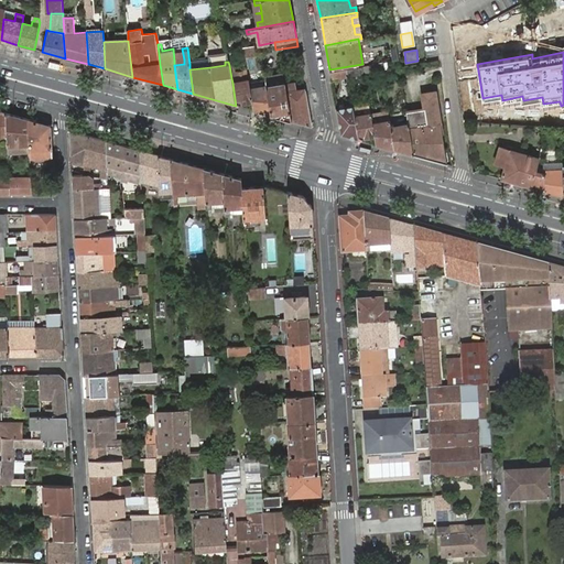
[(370,65),(362,66),(365,74),(381,72),(380,68),(379,63),(370,65)]
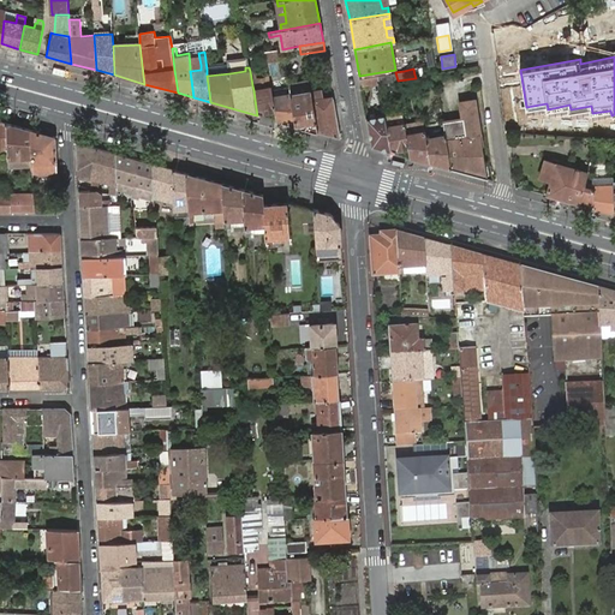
[(395,72),(378,75),(380,84),(398,81),(395,72)]
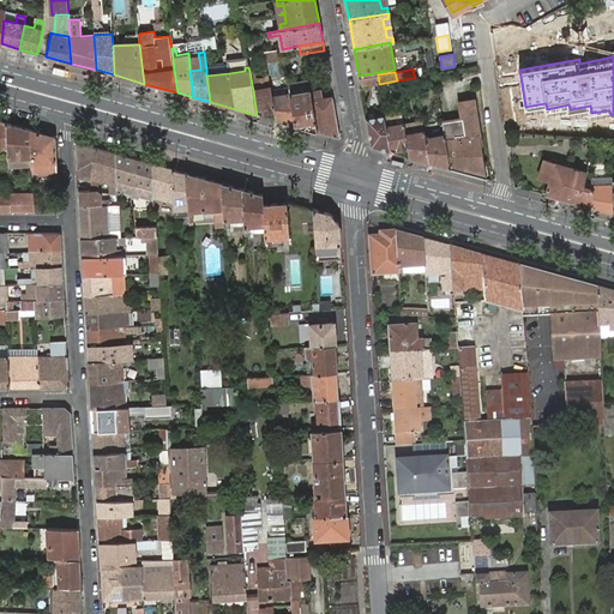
[(379,84),(378,74),(359,78),(361,86),(379,84)]
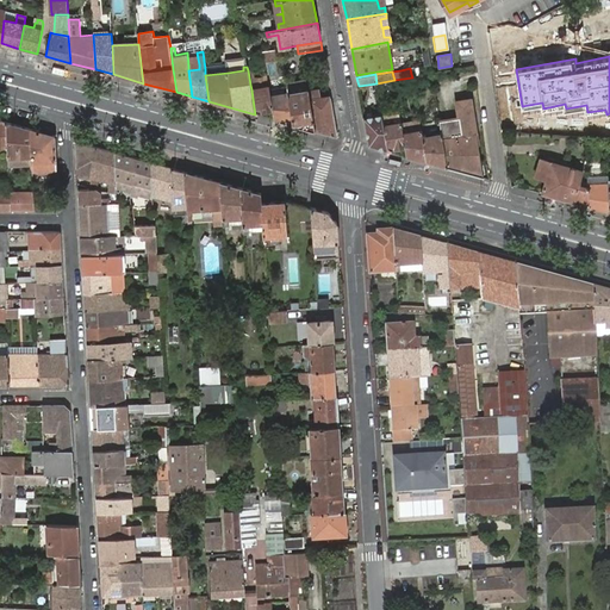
[(296,86),(287,87),(287,93),(293,124),(315,130),(310,100),(307,92),(307,91),(306,83),(302,85),(296,86)]
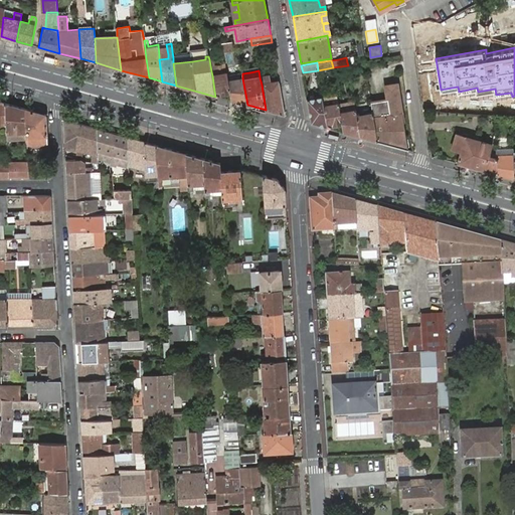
[(226,73),(212,75),(214,91),(220,91),(221,94),(229,92),(228,80),(226,73)]
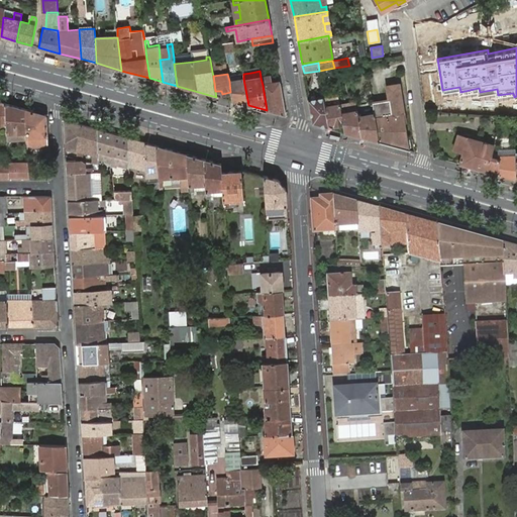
[(270,76),(261,78),(263,85),(271,84),(270,76)]
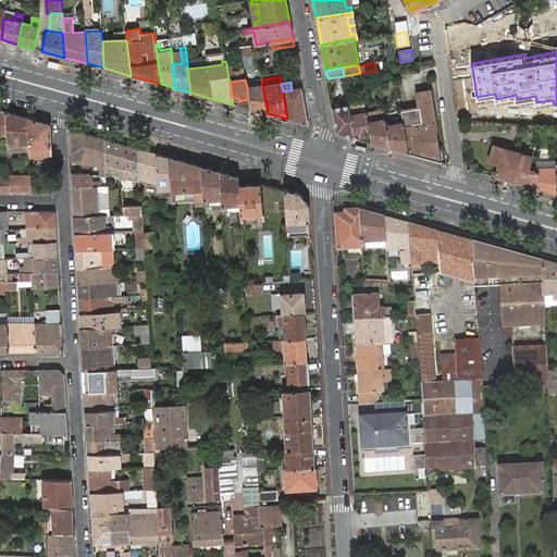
[(268,113),(262,85),(247,87),(248,99),(250,109),(268,113)]
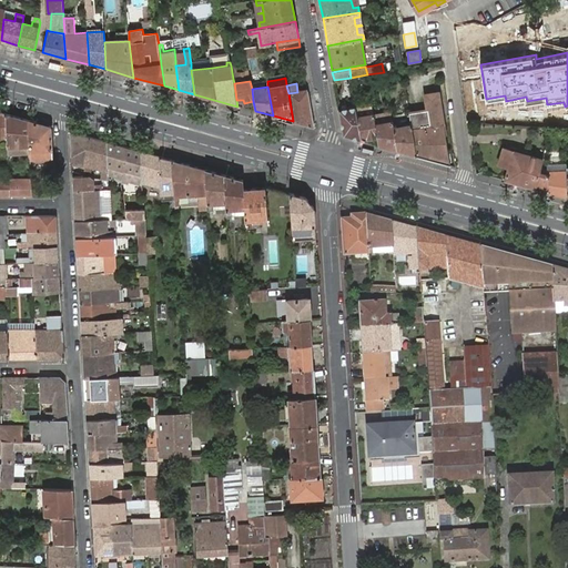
[(314,127),(307,90),(297,92),(288,93),(293,121),(314,127)]
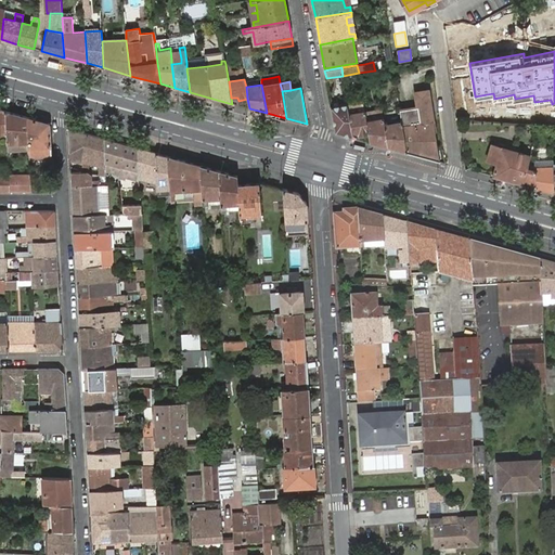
[(407,152),(440,162),(434,121),(428,89),(415,91),(417,104),(400,107),(402,121),(402,127),(407,152)]
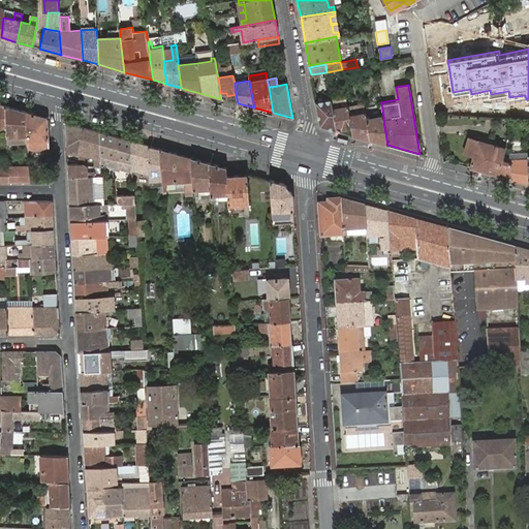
[(323,100),(315,102),(319,126),(337,131),(336,125),(332,105),(331,99),(323,100)]
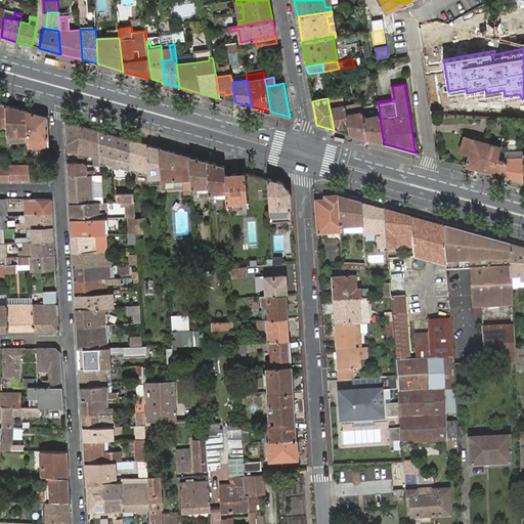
[(346,114),(345,108),(345,106),(344,105),(344,100),(340,101),(341,105),(333,107),(333,103),(329,104),(333,124),(338,124),(338,127),(348,125),(346,114)]
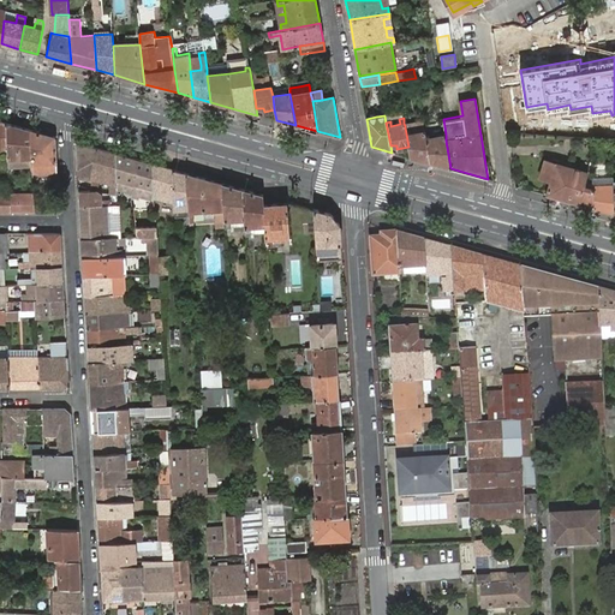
[(31,167),(30,130),(6,124),(7,150),(7,157),(19,157),(21,167),(31,167)]
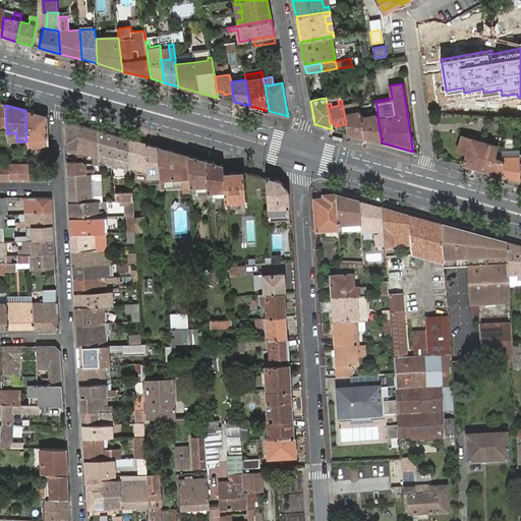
[(47,116),(25,110),(26,141),(27,145),(31,145),(48,145),(47,116)]
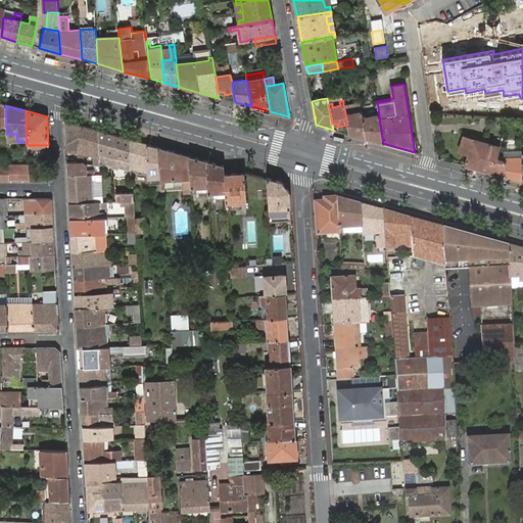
[(348,134),(367,139),(362,114),(362,111),(345,113),(347,125),(348,134)]
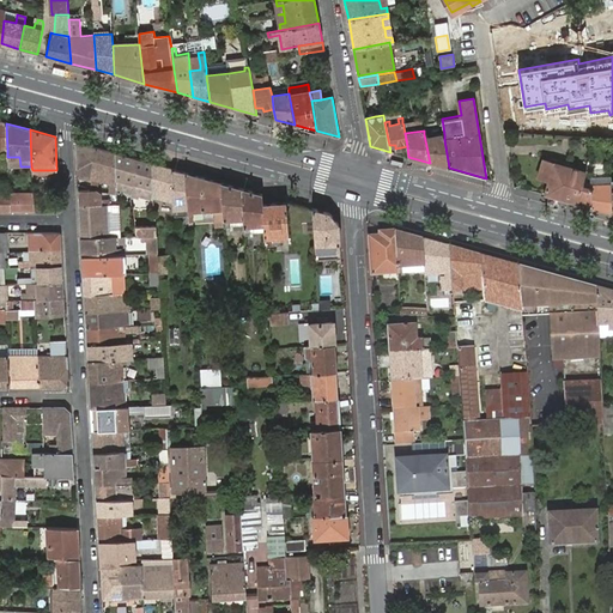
[(430,163),(449,168),(444,140),(444,134),(429,137),(428,134),(424,134),(430,163)]
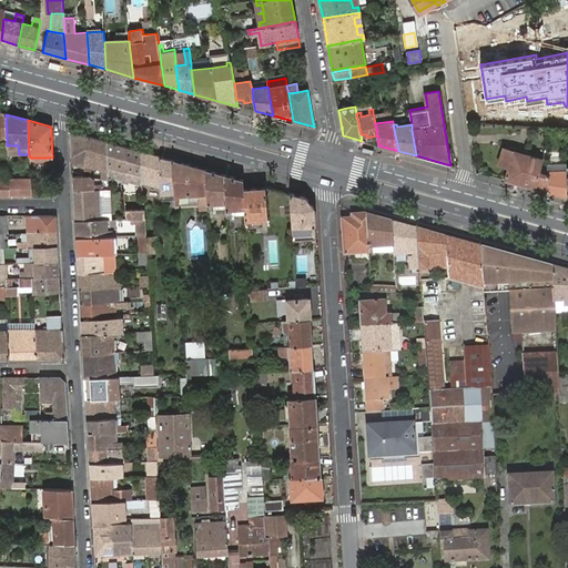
[(89,138),(71,132),(72,164),(84,168),(85,165),(91,150),(85,149),(89,138)]
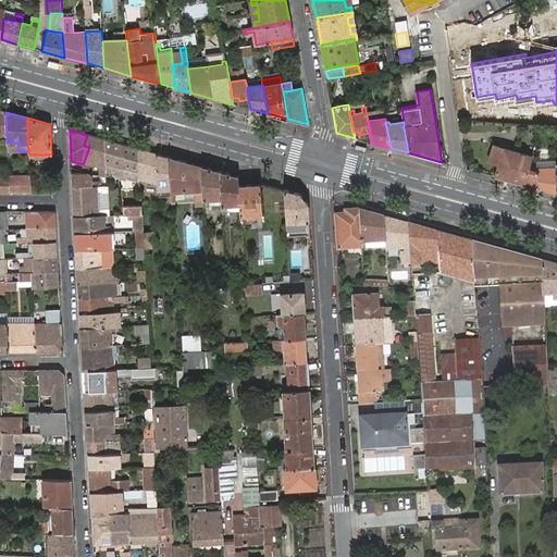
[(104,140),(87,135),(84,146),(89,147),(84,162),(101,168),(101,176),(107,177),(107,172),(104,140)]
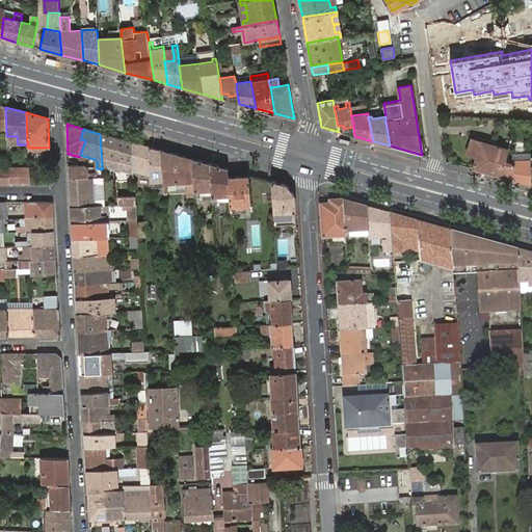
[(116,138),(100,134),(102,164),(114,167),(114,169),(116,170),(116,138)]
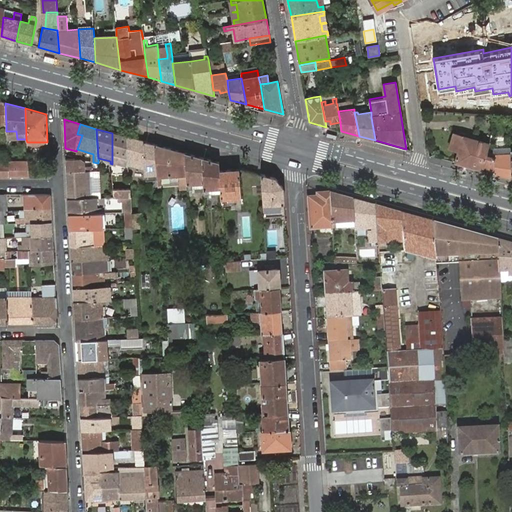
[(128,166),(127,137),(112,133),(112,164),(114,164),(114,162),(128,166)]
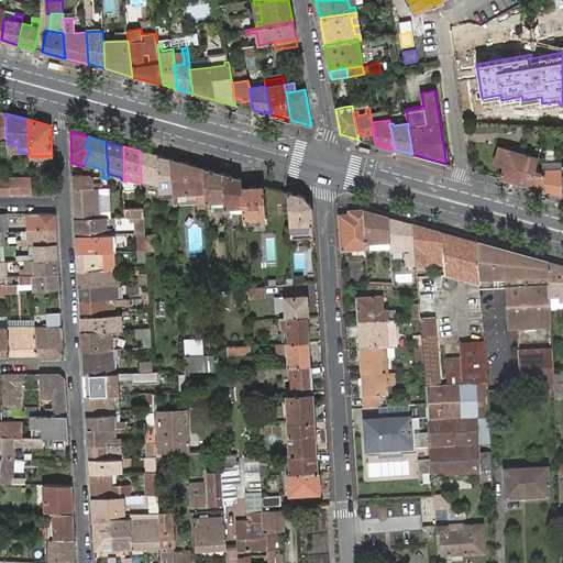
[(504,166),(499,178),(530,187),(534,170),(538,158),(528,155),(519,153),(508,150),(507,148),(503,147),(499,146),(494,163),(504,166)]
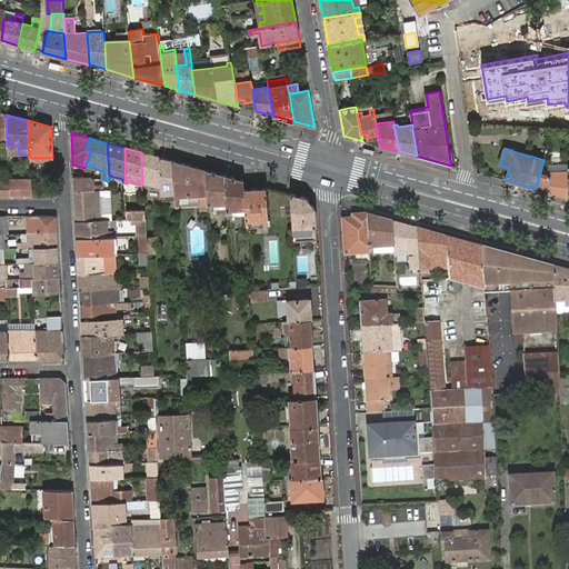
[(161,162),(161,159),(141,152),(142,185),(161,189),(161,162)]
